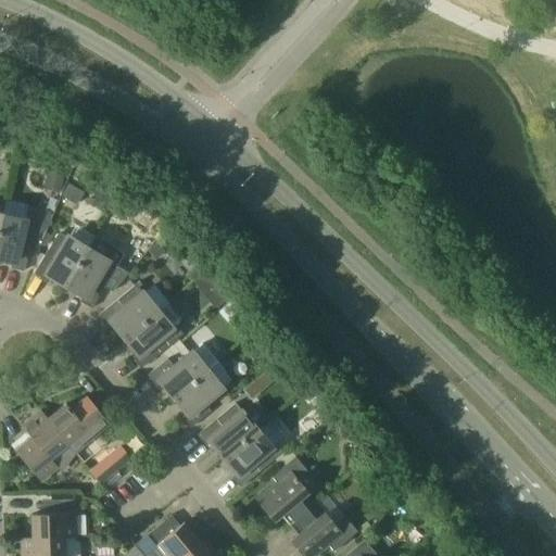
[(32,223),(2,215),(0,226),(0,257),(12,261),(11,268),(24,272),(37,219),(33,218),(32,223)]
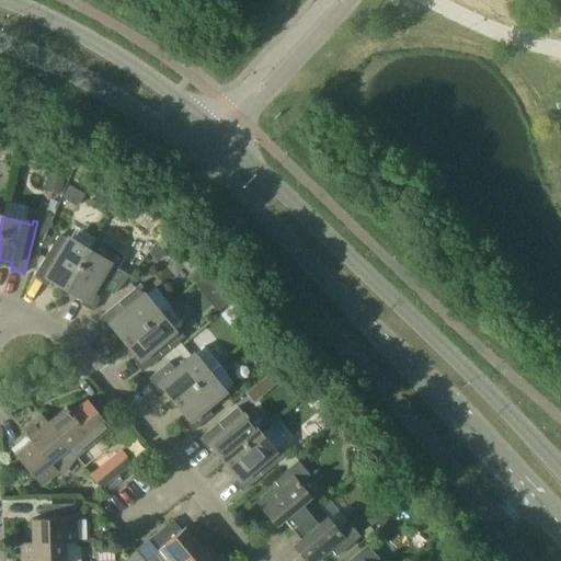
[(47,254),(34,276),(46,284),(49,277),(67,287),(95,240),(76,228),(69,240),(69,239),(68,240),(61,237),(57,238),(47,254)]
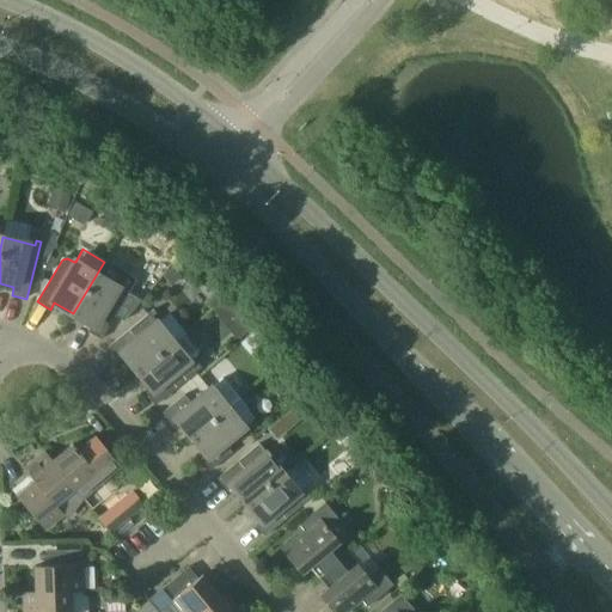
[(104,262),(73,313),(92,325),(87,332),(101,340),(115,317),(124,322),(145,297),(132,289),(128,287),(126,291),(120,288),(126,280),(122,273),(104,262)]
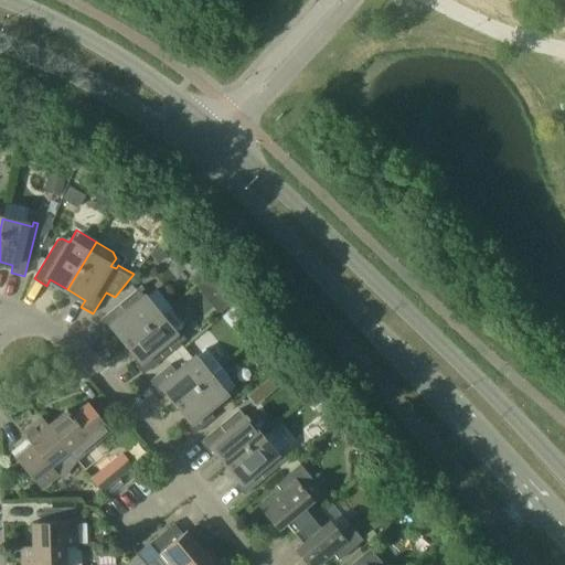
[(115,328),(127,343),(169,309),(160,316),(140,292),(145,289),(141,287),(99,321),(108,332),(115,328)]
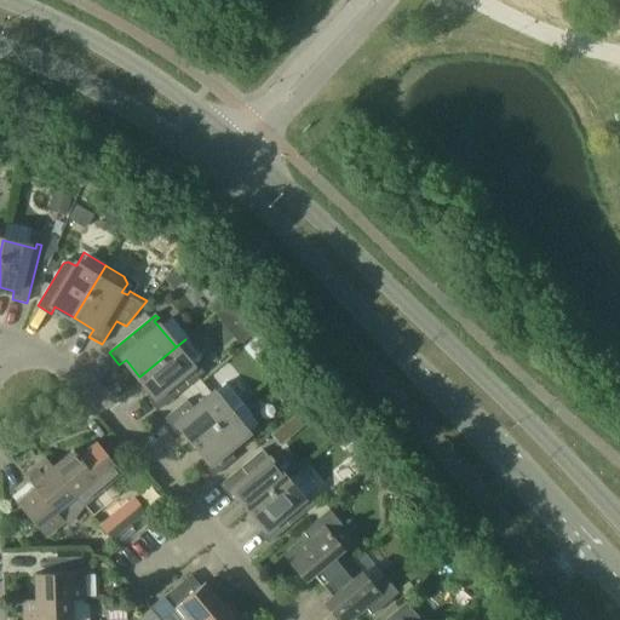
[(201,369),(197,373),(193,367),(201,359),(201,354),(187,338),(185,339),(139,377),(154,394),(148,399),(158,411),(204,373),(201,369)]
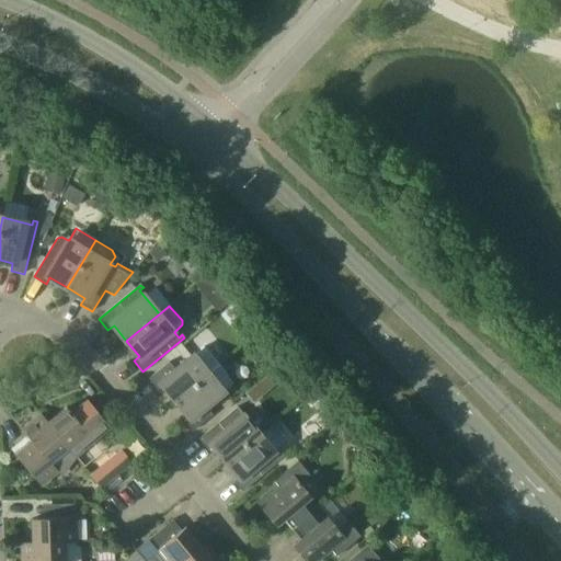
[(149,379),(158,390),(163,385),(176,401),(219,365),(204,346),(194,356),(194,355),(175,370),(169,363),(149,379)]
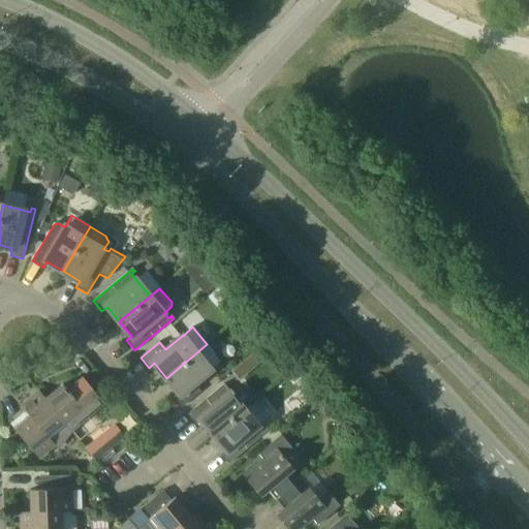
[(215,353),(207,344),(166,378),(179,393),(173,397),(182,407),(200,392),(194,383),(212,370),(206,363),(215,353)]
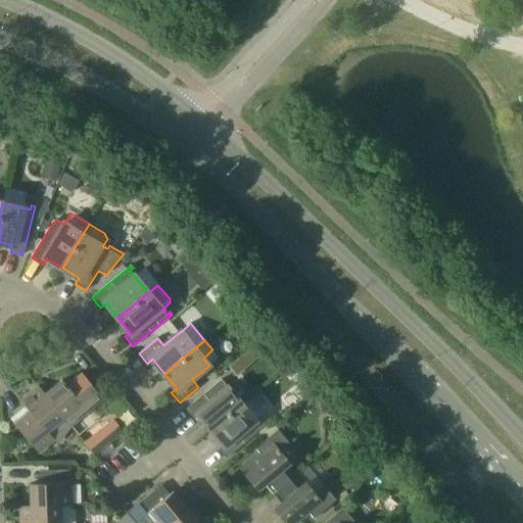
[(239,372),(260,353),(252,345),(232,364),(239,372)]
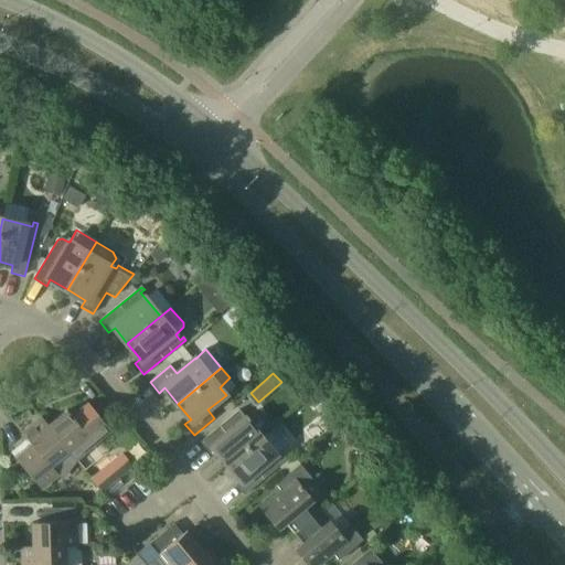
[(67,411),(49,426),(48,427),(68,451),(68,452),(76,461),(110,432),(87,404),(72,417),(67,411)]
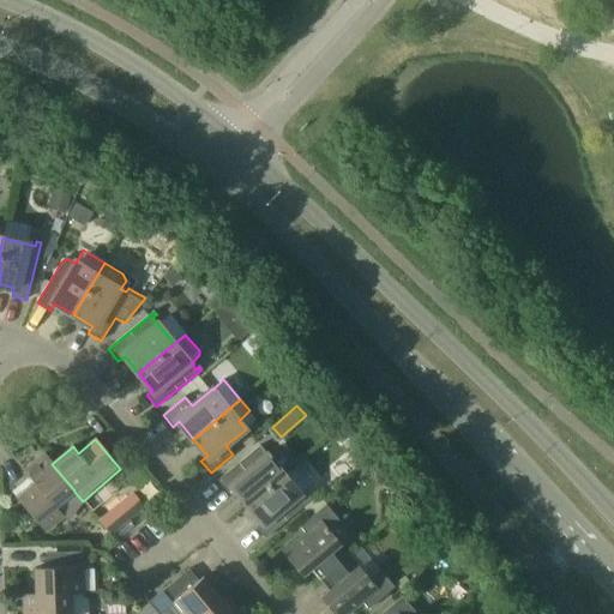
[(227,493),(234,488),(248,505),(283,475),(263,450),(266,446),(264,443),(217,481),(227,493)]
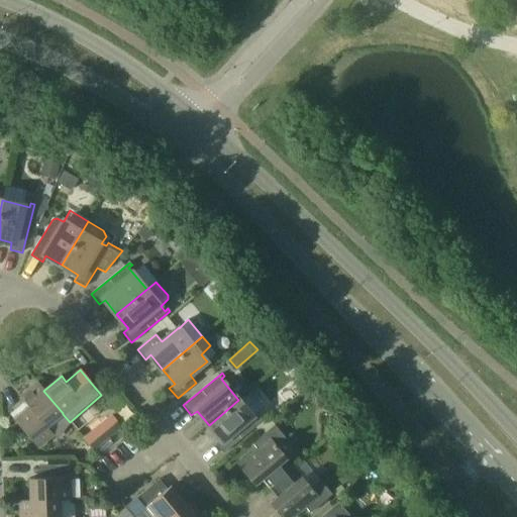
[(30,409),(16,421),(25,432),(39,448),(53,437),(58,438),(70,422),(63,414),(63,413),(43,391),(44,390),(37,382),(20,397),(29,408),(30,409)]
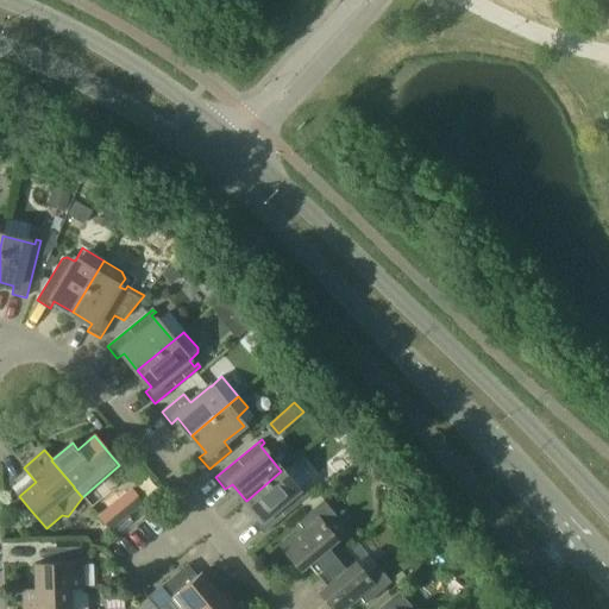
[(306,494),(302,497),(297,491),(305,484),(306,481),(294,466),(289,466),(282,472),(281,471),(246,501),(259,518),(253,522),(263,534),(308,497),(306,494)]
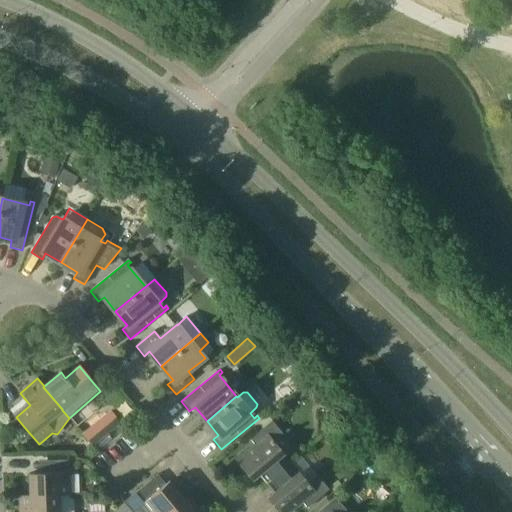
[(83,435),(92,446),(117,425),(108,414),(83,435)]
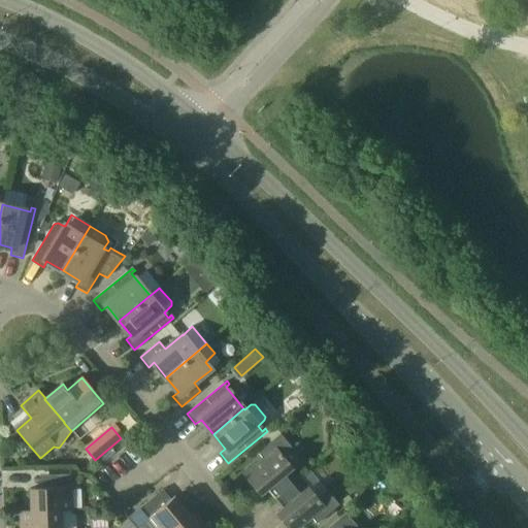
[(260,495),(266,490),(274,499),(299,479),(291,469),(292,468),(282,456),(292,449),(279,434),(258,453),(262,459),(243,474),(260,495)]
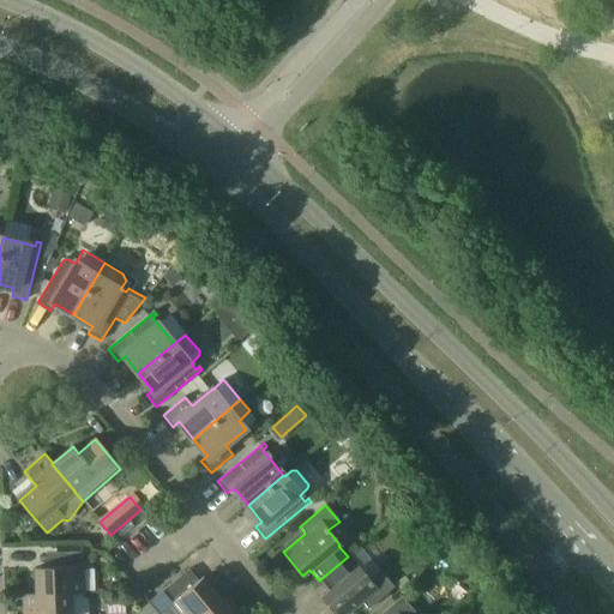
[(36,596),(71,594),(71,595),(84,594),(82,552),(70,553),(71,567),(35,569),(36,595),(36,596)]
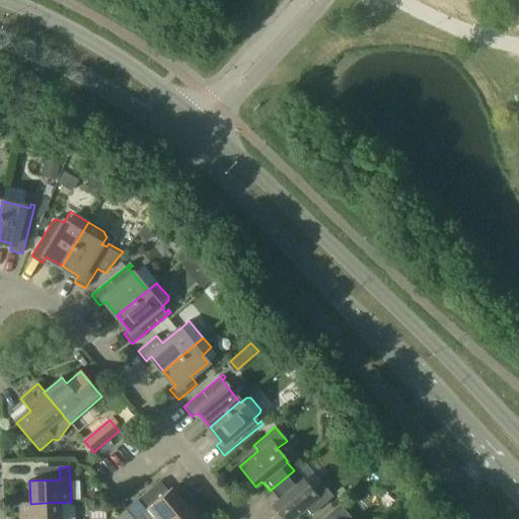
[(272,505),(283,518),(294,518),(306,509),(311,515),(334,497),(321,483),(312,491),(303,478),(302,479),(294,470),(270,491),(278,500),(272,505)]
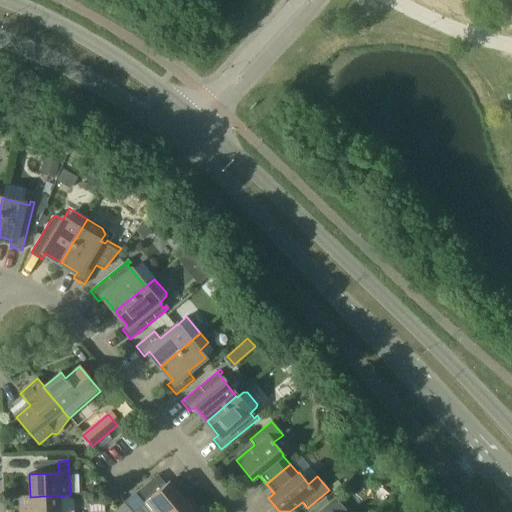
[(150,481),(124,503),(131,511),(132,511),(143,503),(150,511),(166,511),(183,498),(169,481),(158,490),(150,481)]
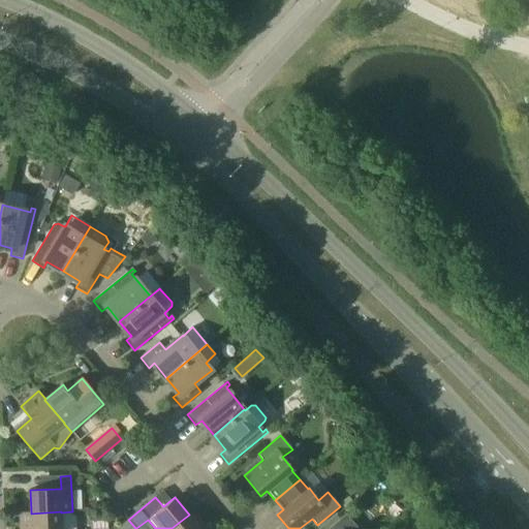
[(20,528),(61,528),(61,512),(61,511),(31,514),(31,512),(20,512),(20,528)]
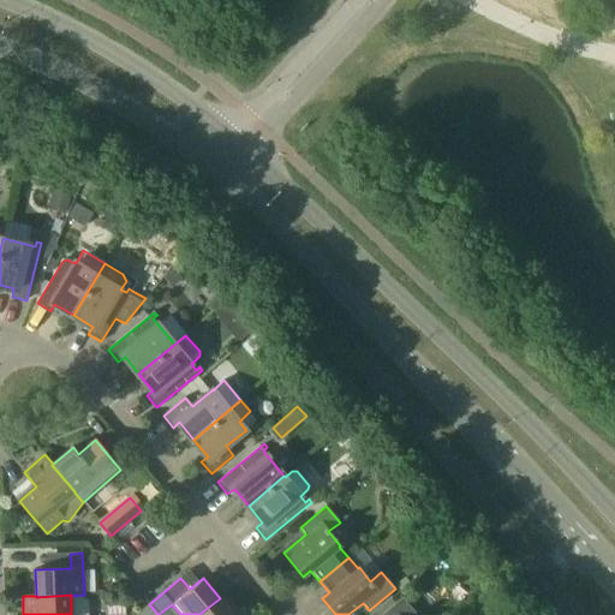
[(225,604),(220,598),(199,614),(240,614),(230,602),(225,604)]
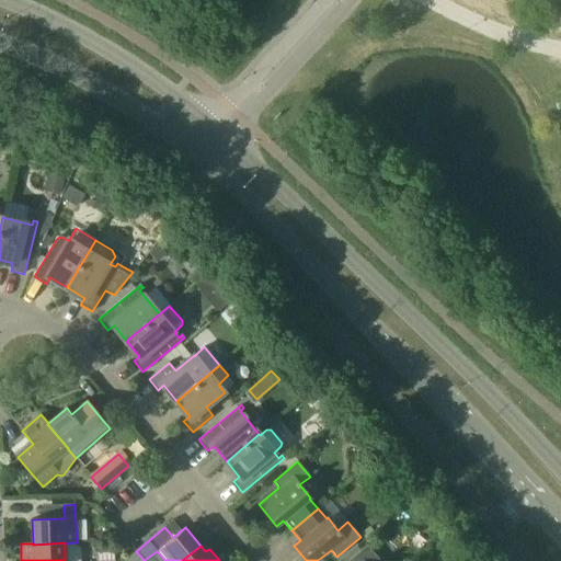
[(378,560),(379,560),(367,546),(347,560),(378,560)]
